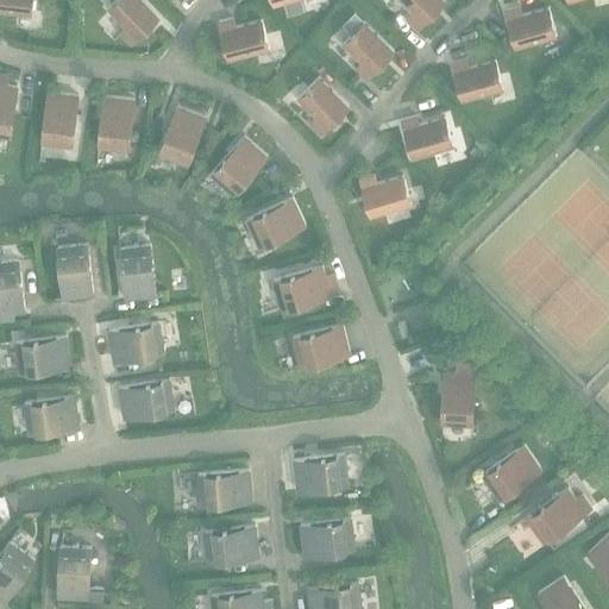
[(0,0),(0,10),(30,14),(31,0),(0,0)]
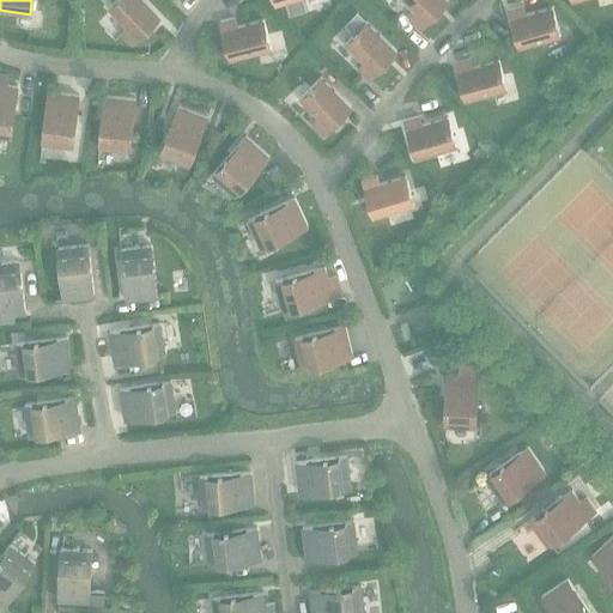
[(121,34),(131,44),(159,17),(143,0),(115,0),(108,7),(127,28),(121,34)]
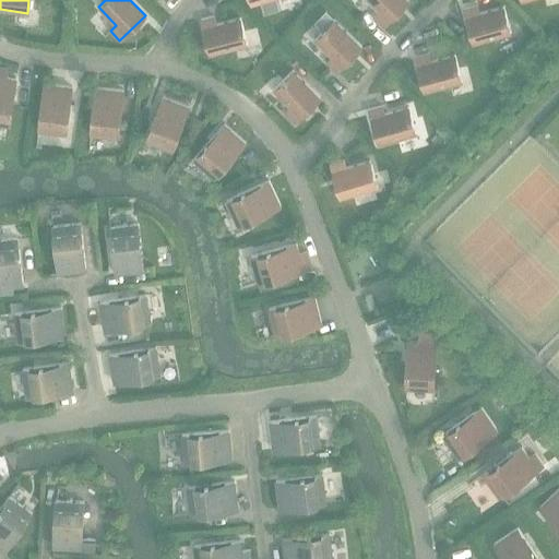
[(372,16),(383,26),(408,1),(406,0),(367,0),(379,11),(372,16)]
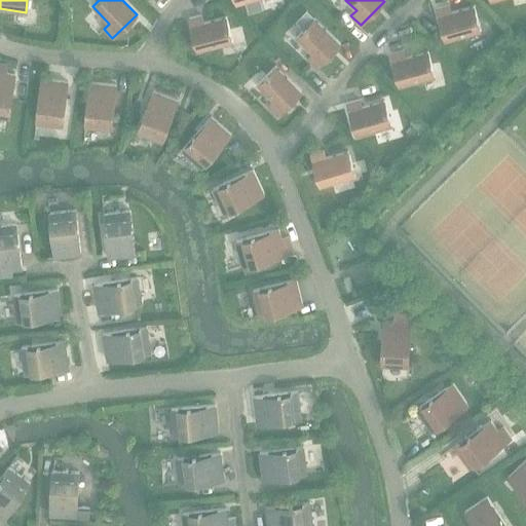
[(473,6),(450,12),(448,5),(436,8),(445,41),(480,31),(473,6)]
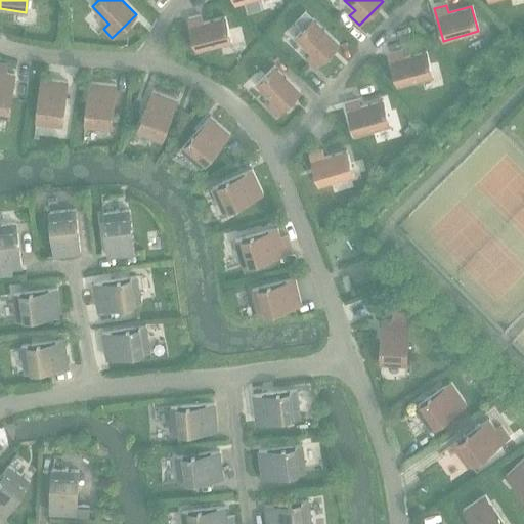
[(224,16),(202,23),(200,15),(187,18),(195,51),(231,42),(224,16)]
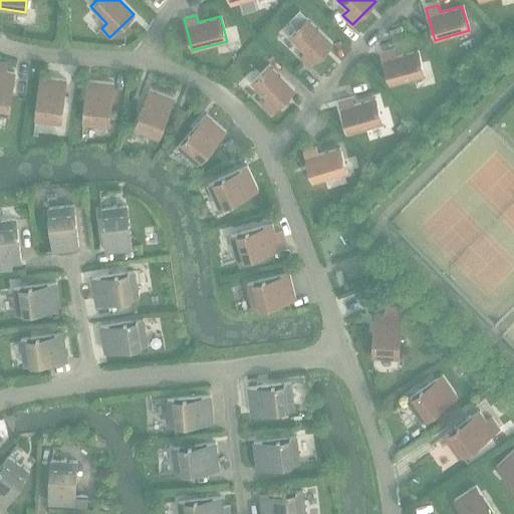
[(300,57),(309,66),(332,43),(306,18),(289,36),(305,52),(300,57)]
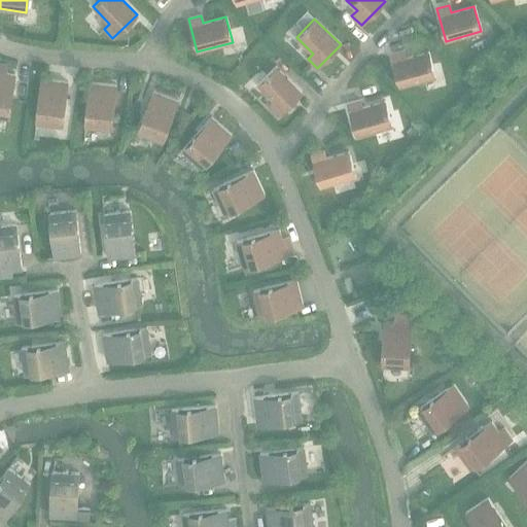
[(428,51),(406,58),(403,50),(390,54),(399,86),(434,77),(428,51)]
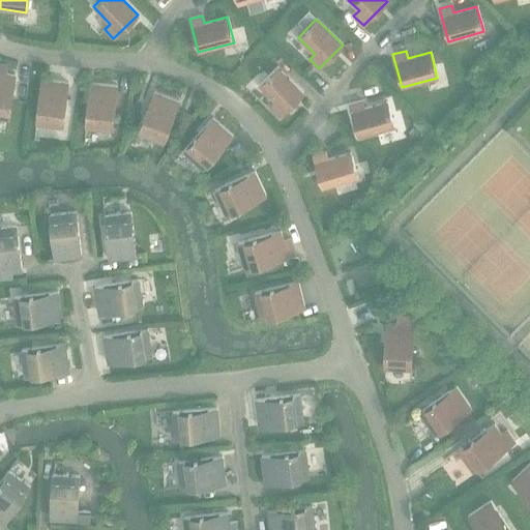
[(0,117),(8,119),(15,75),(5,74),(6,65),(0,64),(0,117)]
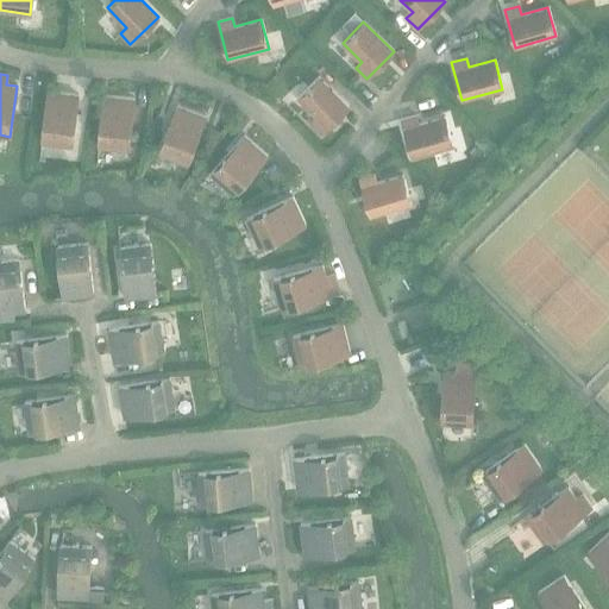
[(309,123),(320,135),(347,106),(318,76),(297,98),(316,117),(309,123)]
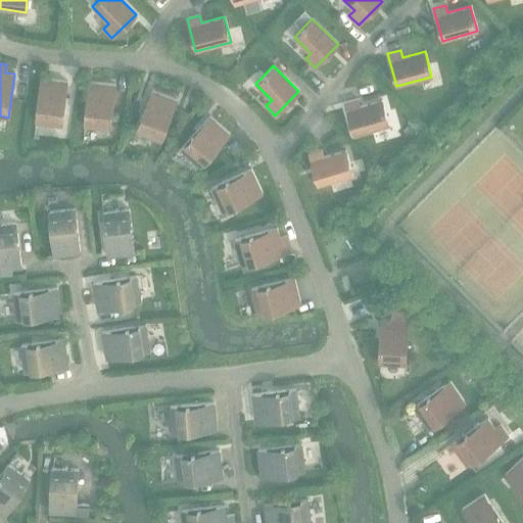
[(35,122),(61,125),(66,82),(41,78),(35,122)]
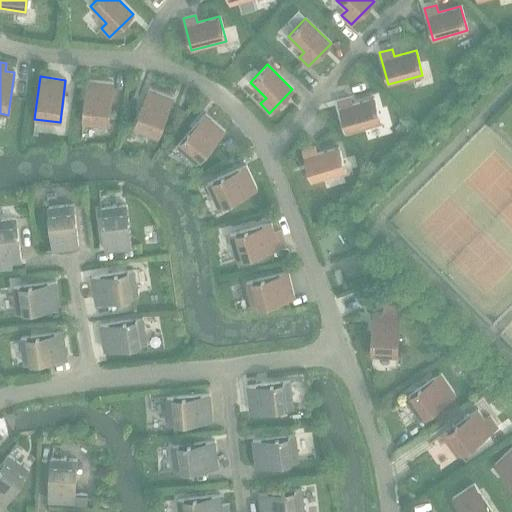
[(82,123),(108,126),(112,83),(86,80),(82,123)]
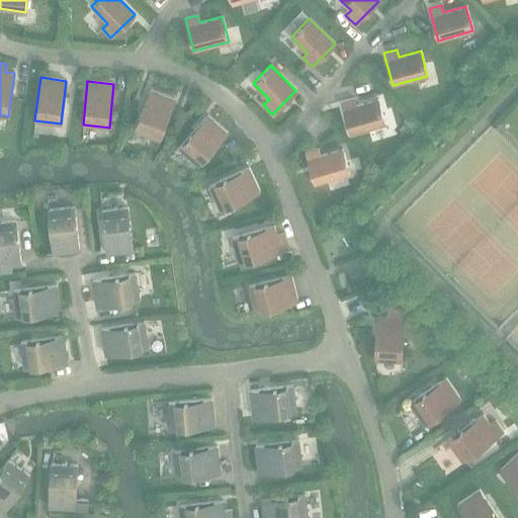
[(135,131),(159,140),(174,98),(150,89),(135,131)]
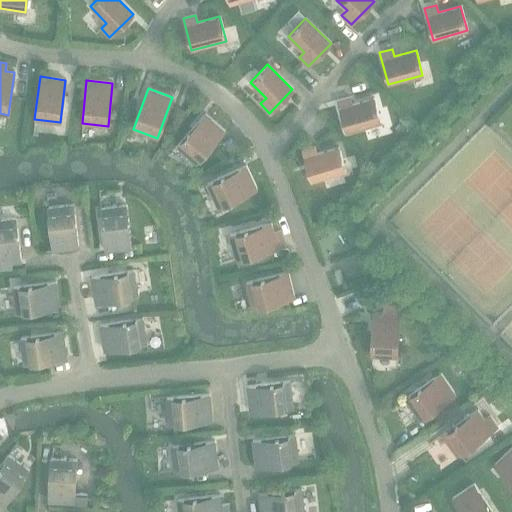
[(373,98),(351,104),(349,97),(337,100),(346,132),(380,122),(373,98)]
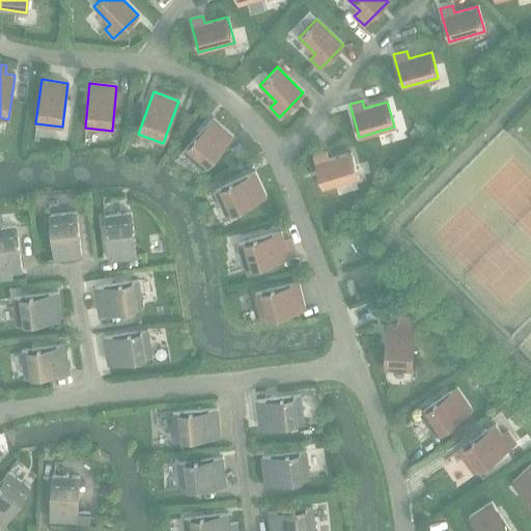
[(183,151),(203,169),(232,136),(213,117),(183,151)]
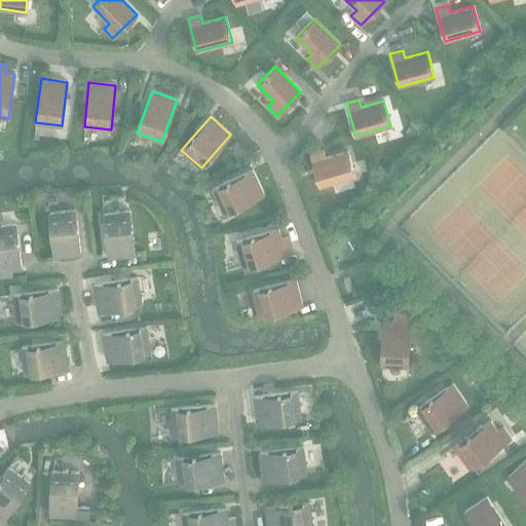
[(347,151),(325,157),(323,150),(310,154),(320,186),(354,176),(347,151)]
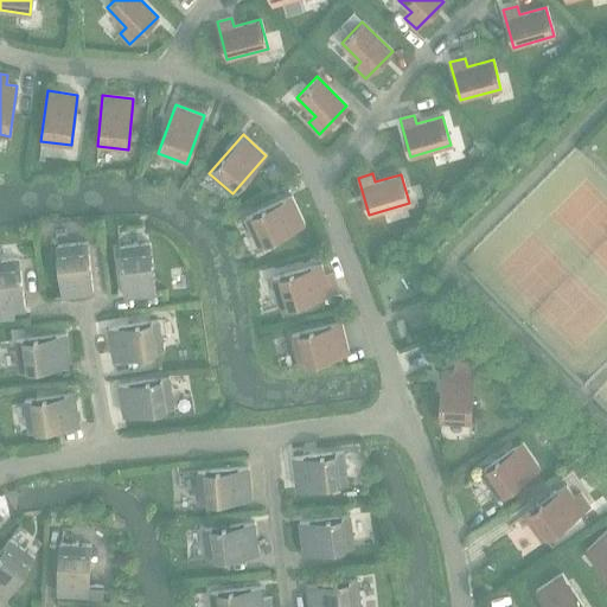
[(244,217),(257,246),(304,224),(291,196),(244,217)]
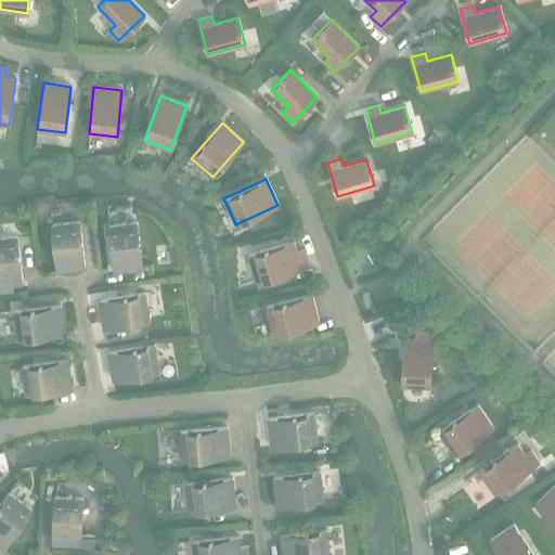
[(51,224),(56,271),(85,268),(79,221),(51,224)]
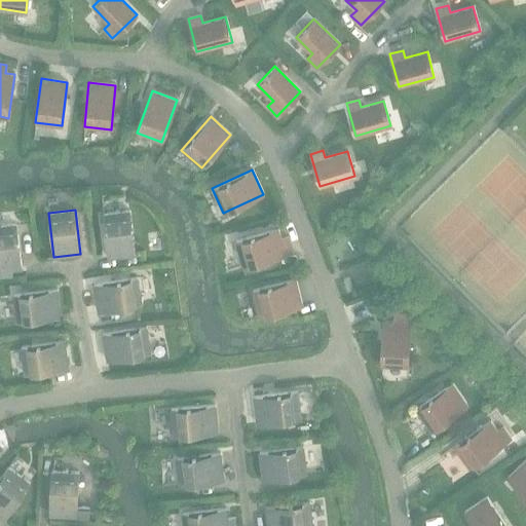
[(103,214),(108,258),(135,255),(129,211),(103,214)]
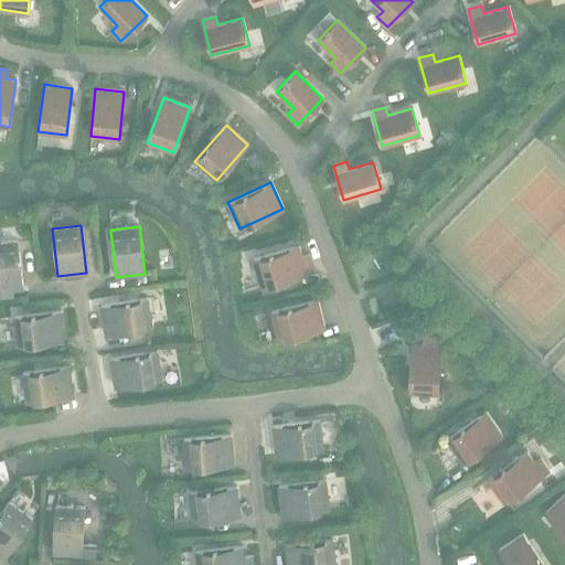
[(0,242),(0,290),(22,288),(17,241),(0,242)]
